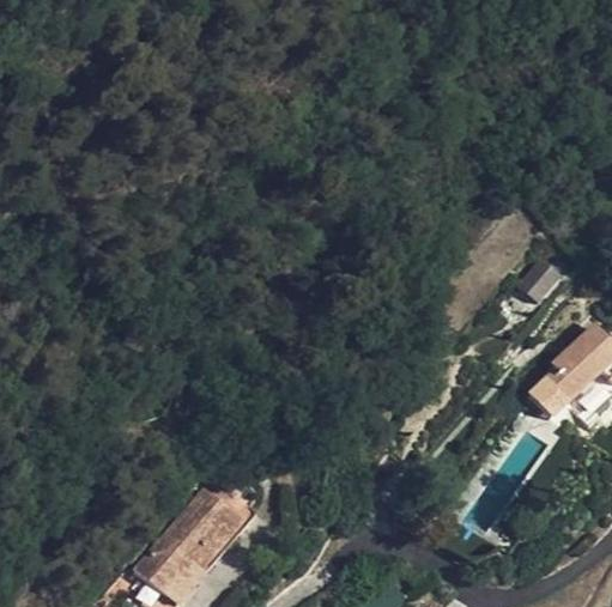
[(544,280),(557,267),(543,252),(531,263),(544,280)]
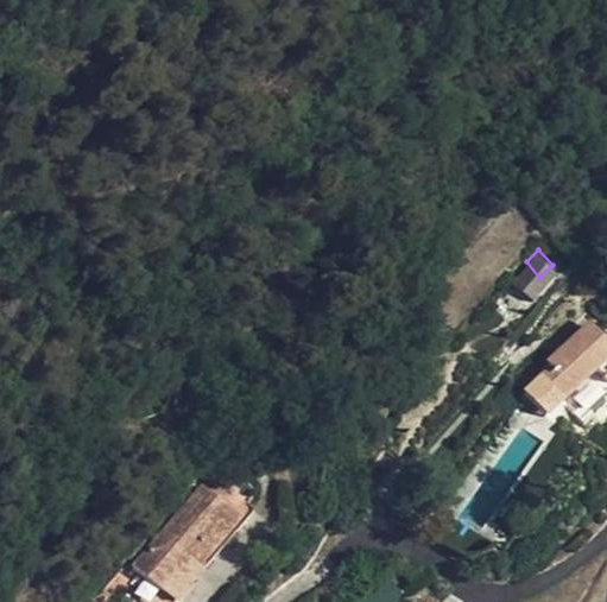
[(543,373),(562,394),(585,418),(606,398),(606,337),(589,319),(549,357),(549,360),(538,369),(543,373)]
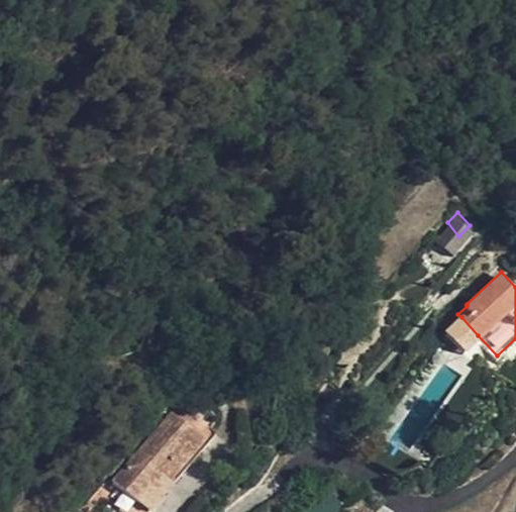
[(463,348),(478,335),(461,317),(447,330),(463,348)]
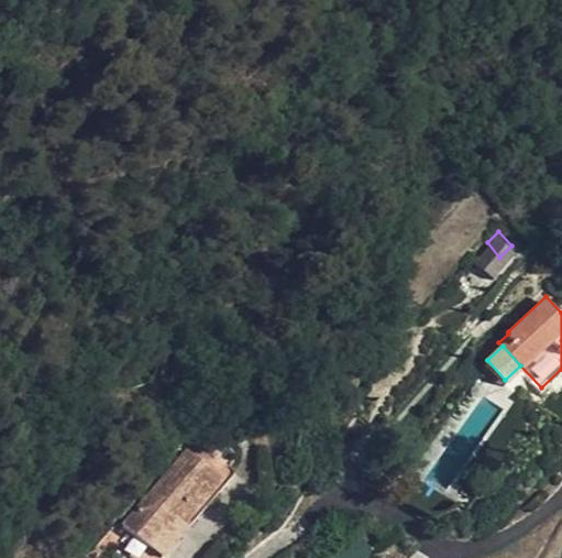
[(122,526),(147,547),(171,520),(178,525),(216,479),(211,476),(183,452),(122,526)]
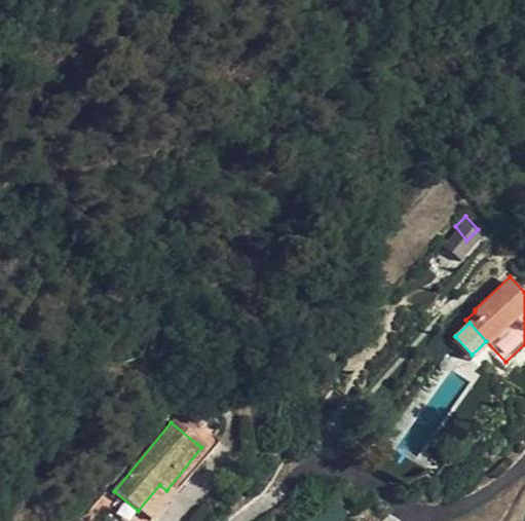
[(207,434),(197,444),(201,447),(166,490),(159,485),(138,511),(151,520),(213,447),(215,440),(207,434)]
